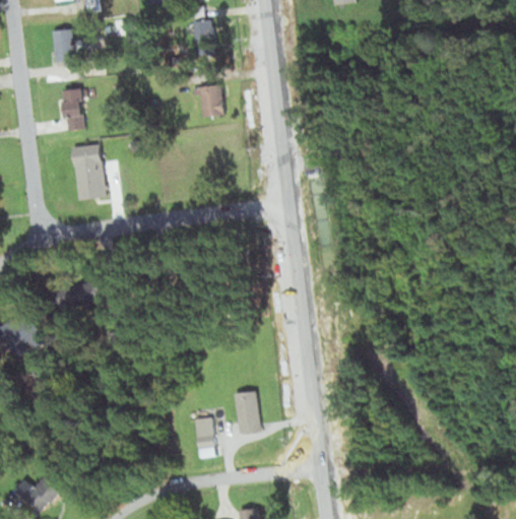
[(83,0),(85,14),(101,12),(99,0),(83,0)]
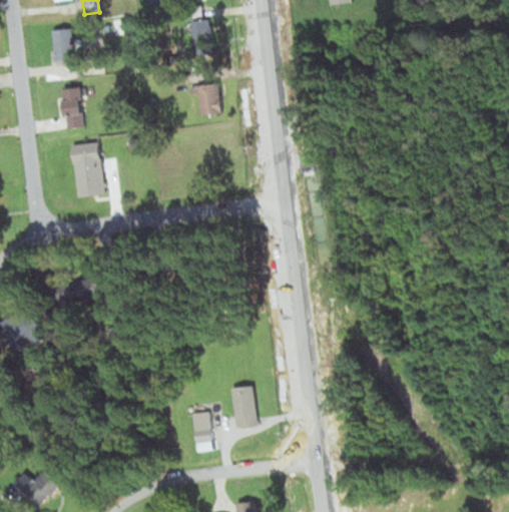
[(184,20),(208,17),(214,56),(189,59),(184,20)]
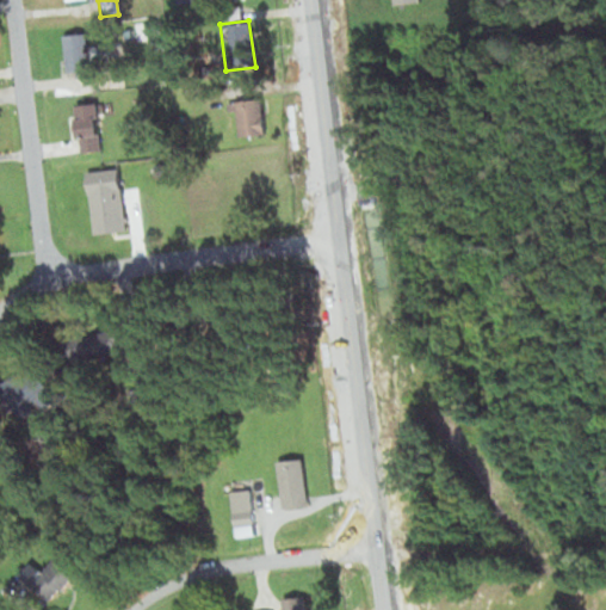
[(61,37),(88,35),(92,75),(65,78),(61,37)]
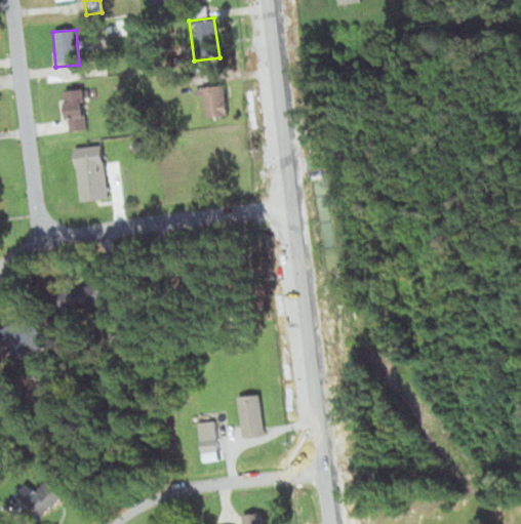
[(194,86),(195,94),(202,93),(205,118),(232,114),(228,82),(194,86)]
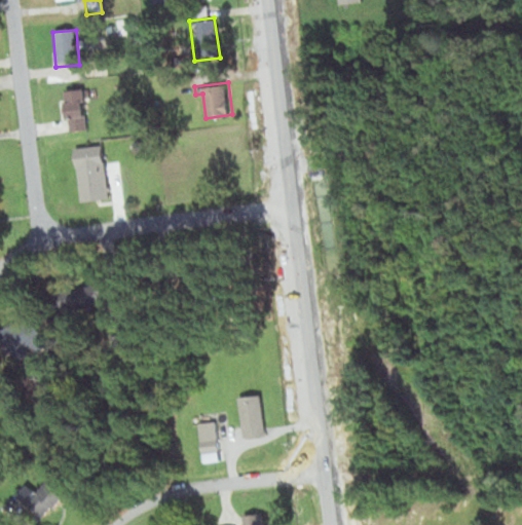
[(62,92),(82,89),(86,129),(66,133),(62,92)]
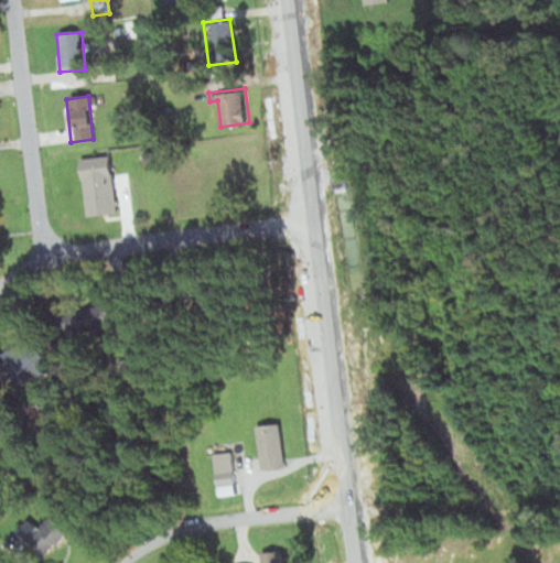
[(78,159),(108,155),(115,214),(85,217),(78,159)]
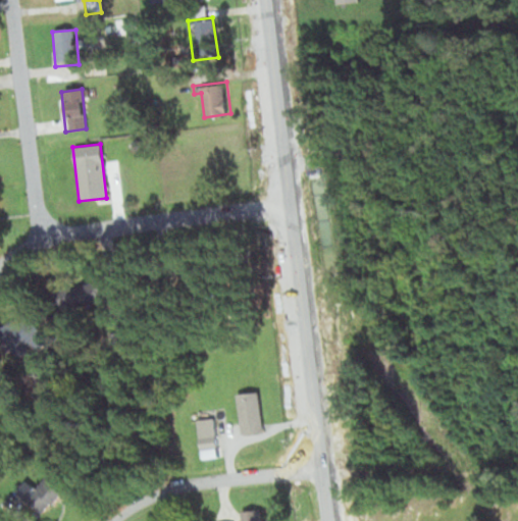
[(116,152),(128,149),(131,162),(119,165),(116,152)]
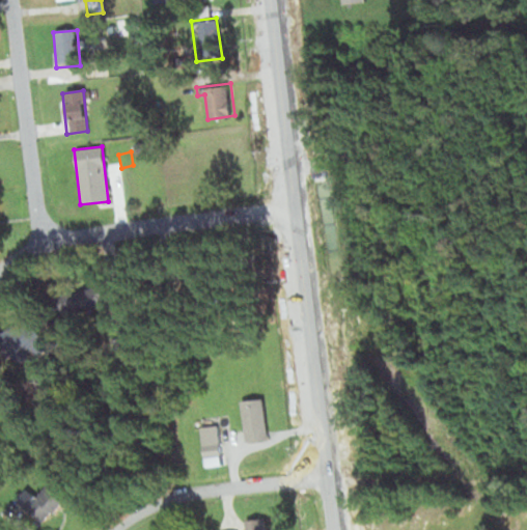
[(116,305),(112,282),(57,294),(61,316),(116,305)]
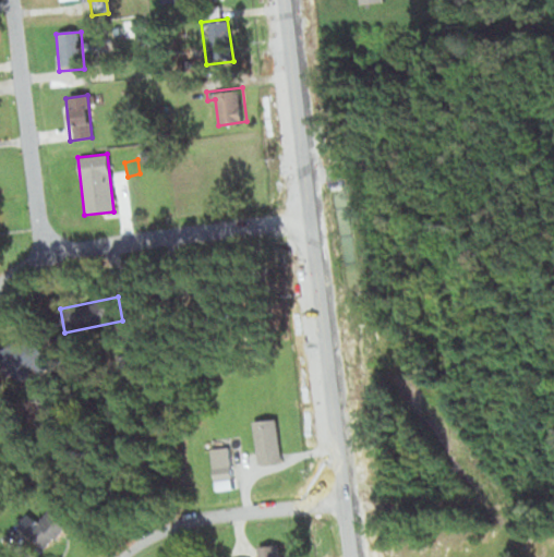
[(0,370),(7,383),(47,362),(34,336),(0,353),(0,370)]
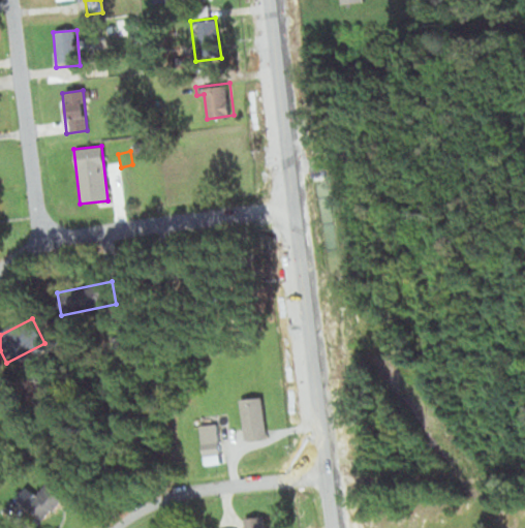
[(238,401),(259,399),(264,438),(242,440),(238,401)]
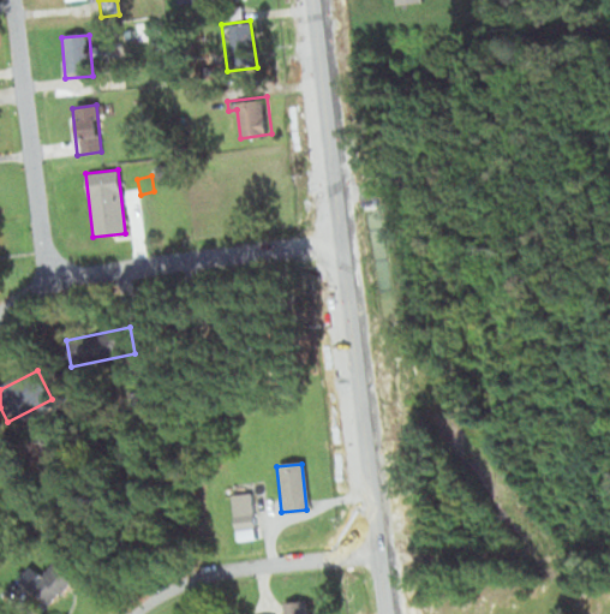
[(227,494),(247,489),(257,538),(238,542),(227,494)]
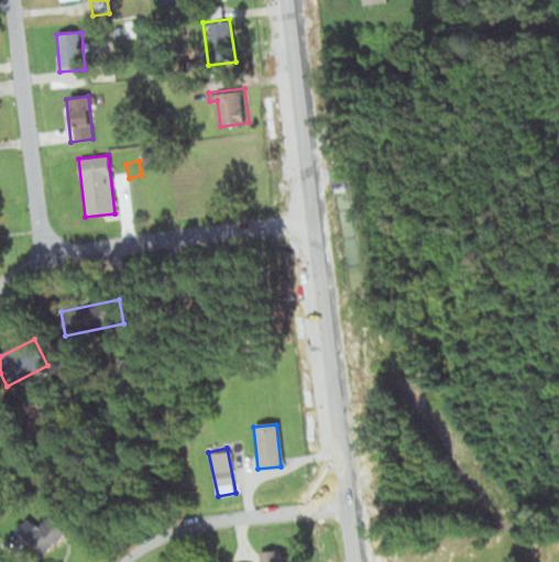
[(12,531),(42,555),(51,544),(57,549),(75,528),(47,506),(33,524),(24,516),(12,531)]
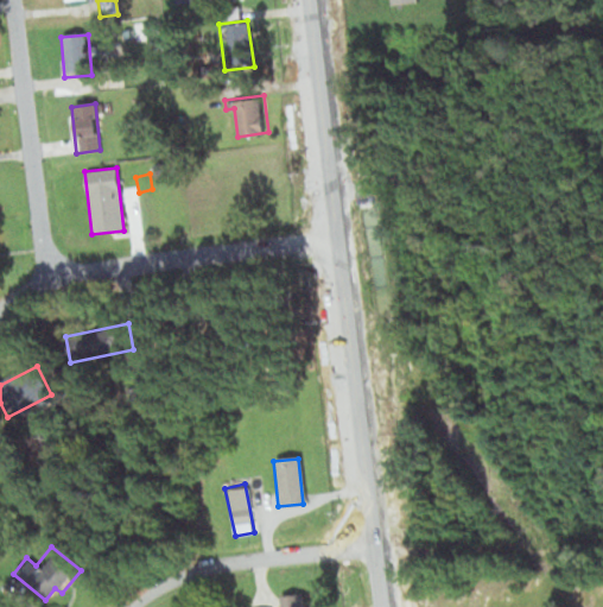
[(278,590),(279,606),(303,606),(302,588),(278,590)]
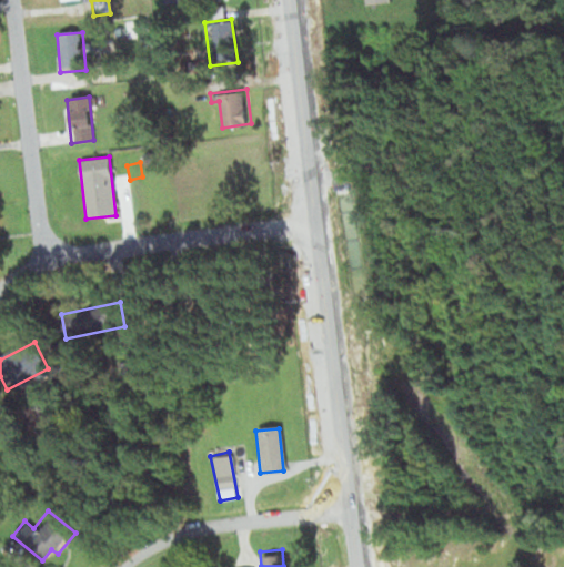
All buildings are outlined.
